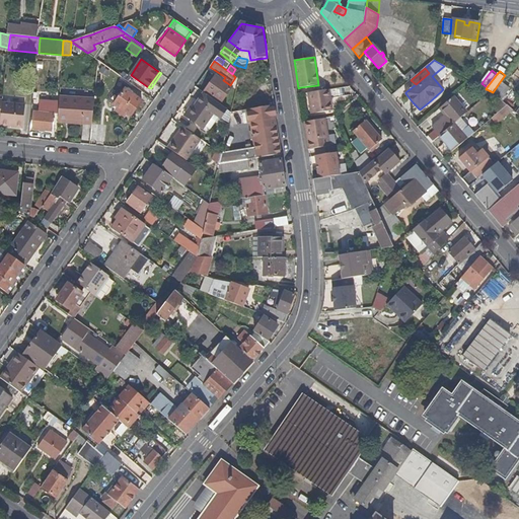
[(221,102),(232,87),(230,85),(223,80),(216,76),(206,91),(206,92),(221,102)]
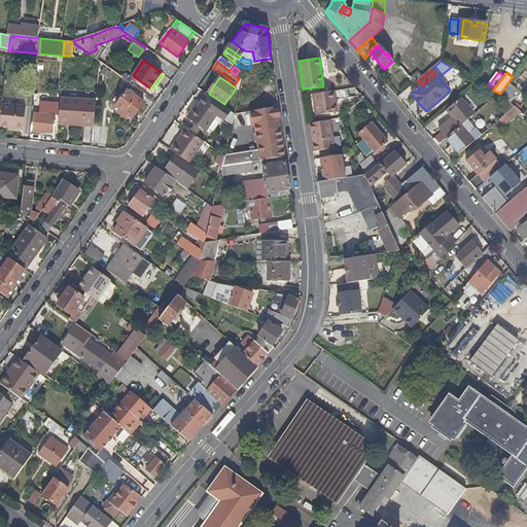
[(506,99),(515,89),(507,83),(500,94),(501,95),(504,97),(506,99)]
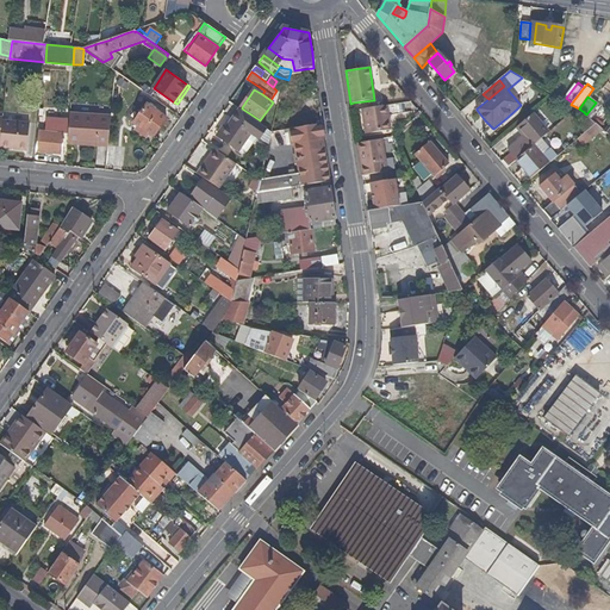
[(154,137),(167,118),(159,113),(159,111),(153,107),(150,107),(148,105),(134,123),(154,137)]
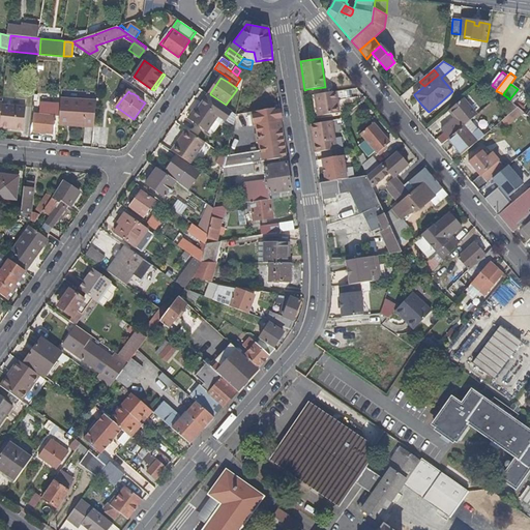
[(340,112),(336,91),(315,94),(318,116),(340,112)]
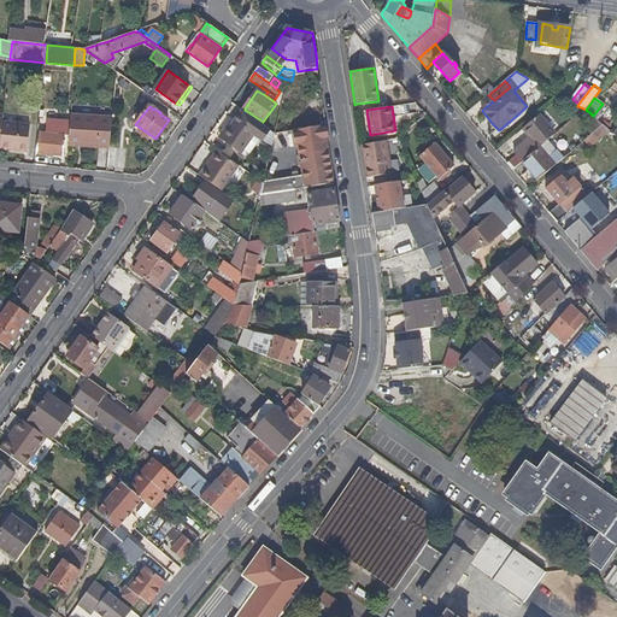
[(242,151),(254,135),(263,140),(270,130),(246,113),(227,141),(242,151)]
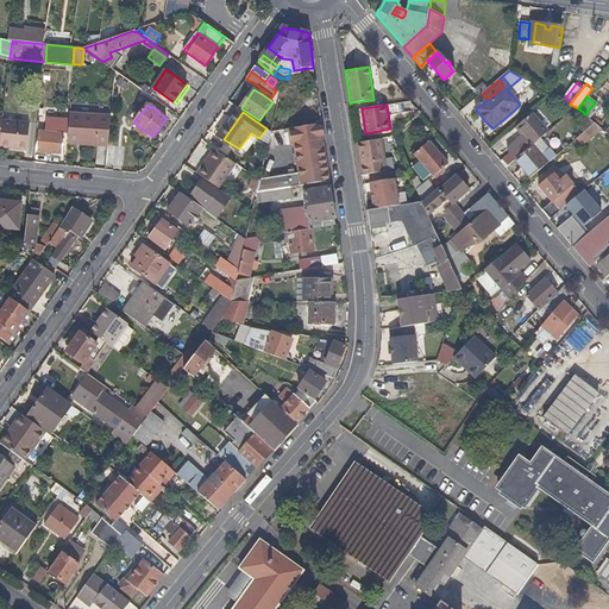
[(98,144),(100,114),(70,113),(69,119),(69,133),(69,136),(68,143),(98,144)]
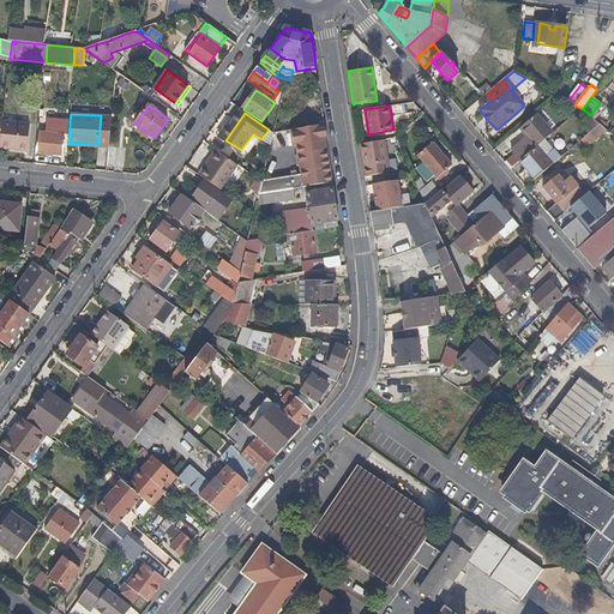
[(109,146),(113,116),(101,115),(98,145),(109,146)]
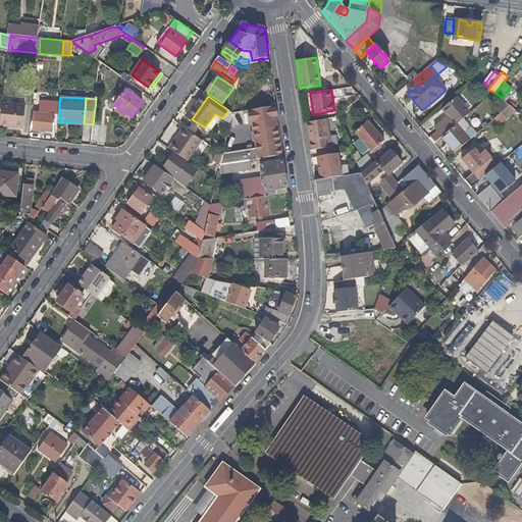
[(442,137),(469,113),(456,98),(441,110),(440,110),(447,116),(447,117),(435,127),(438,132),(442,137)]
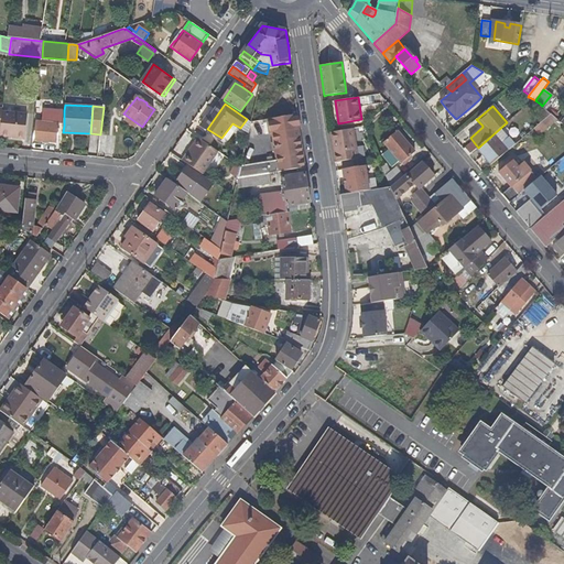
[(64,123),(64,110),(46,109),(45,121),(64,123)]
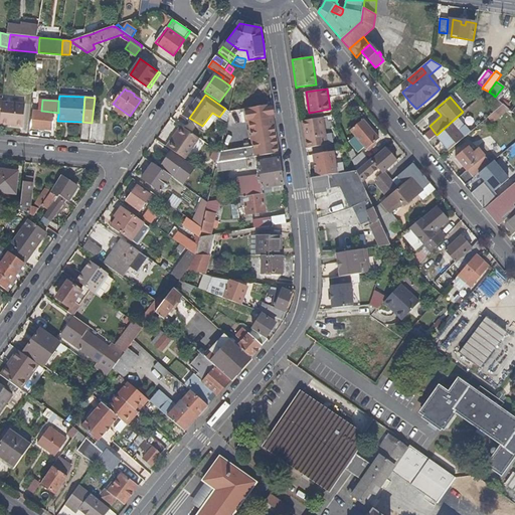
[(0,123),(23,127),(25,104),(2,102),(0,116),(0,122),(0,123)]
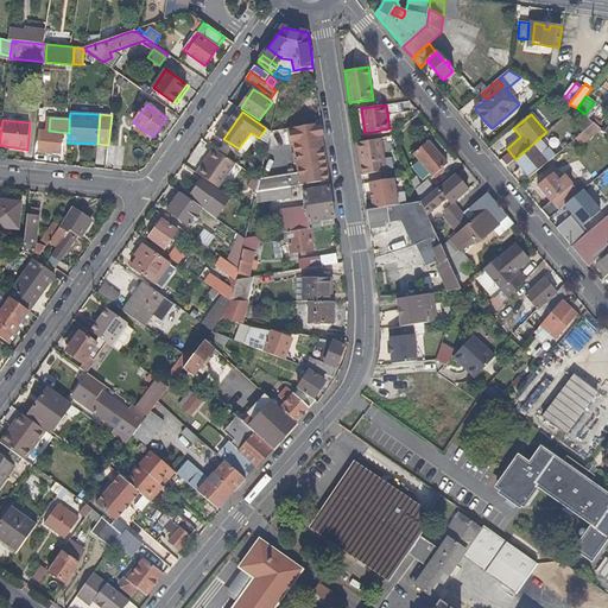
[(589,138),(600,128),(594,122),(583,132),(589,138)]
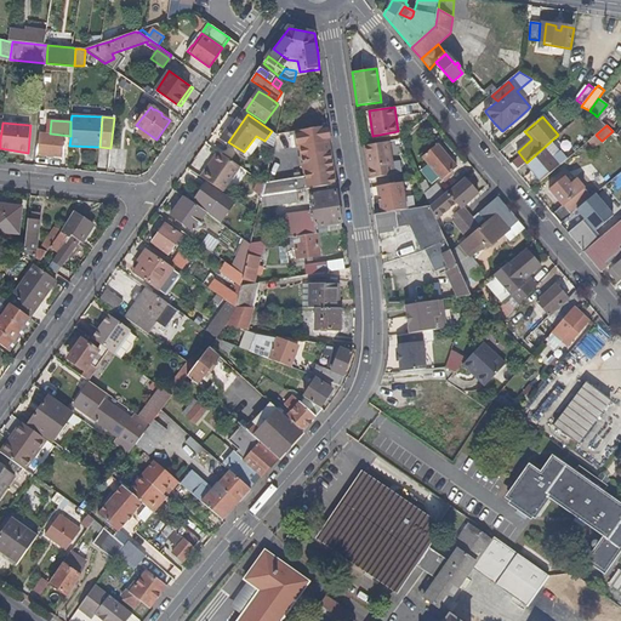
[(331,141),(329,126),(296,131),(298,147),(300,147),(329,142),(331,141)]
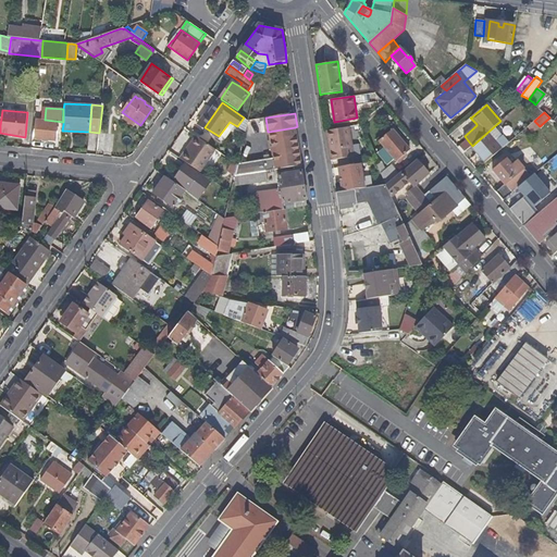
[(57,140),(58,124),(63,124),(63,122),(45,120),(37,120),(35,138),(57,140)]
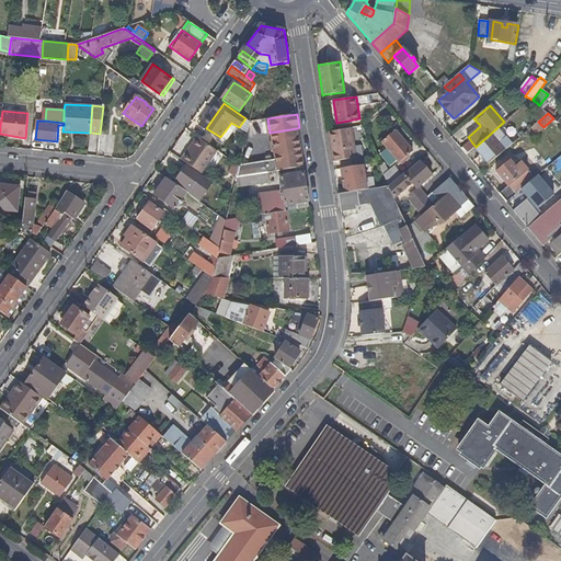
[(544,127),(538,122),(530,128),(536,134),(544,127)]
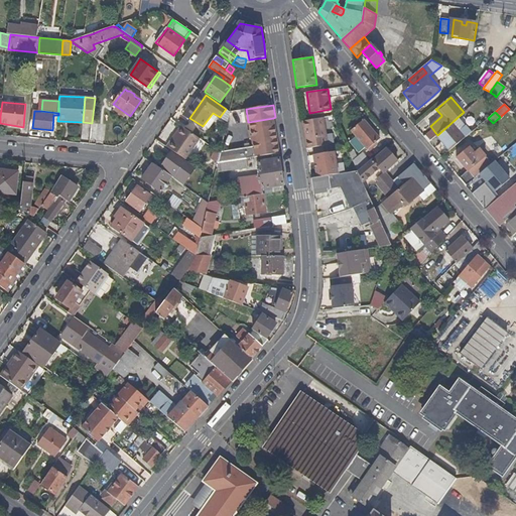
[(274,127),(273,118),(249,122),(251,131),(274,127)]
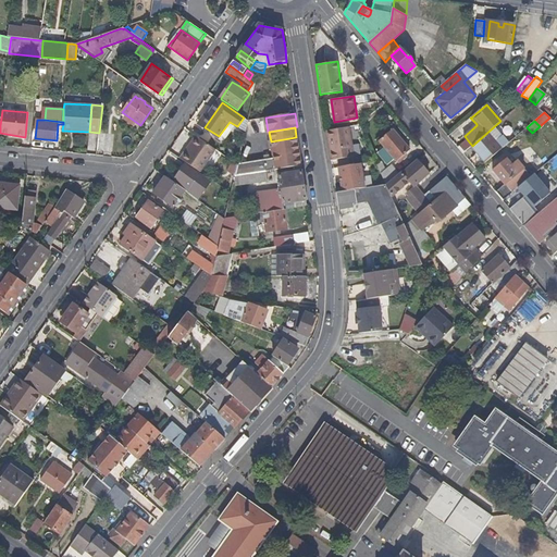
[(354,158),(349,127),(326,132),(331,161),(354,158)]
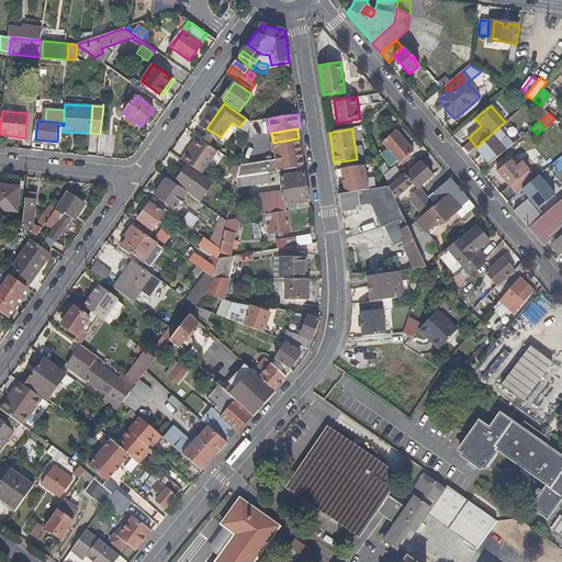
[(490,164),(513,144),(499,128),(476,148),(490,164)]
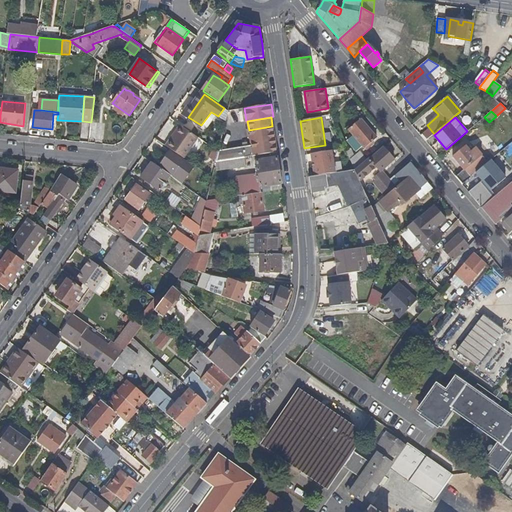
[(374,141),(377,139),(360,120),(349,130),(354,136),(349,140),(359,151),(364,147),(365,148),(374,141)]
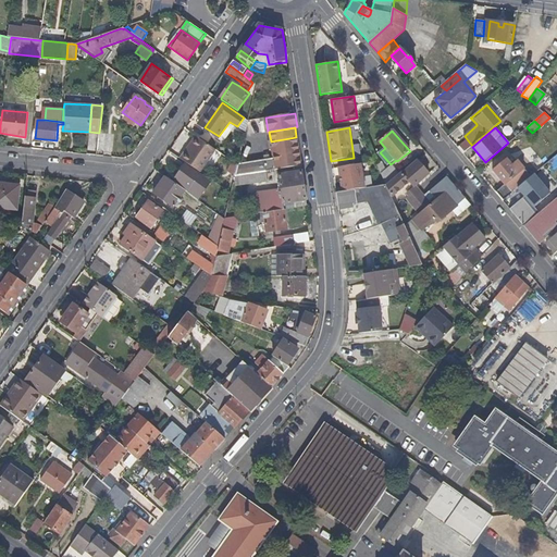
[(199,173),(214,149),(197,137),(187,151),(185,150),(180,159),(199,173)]
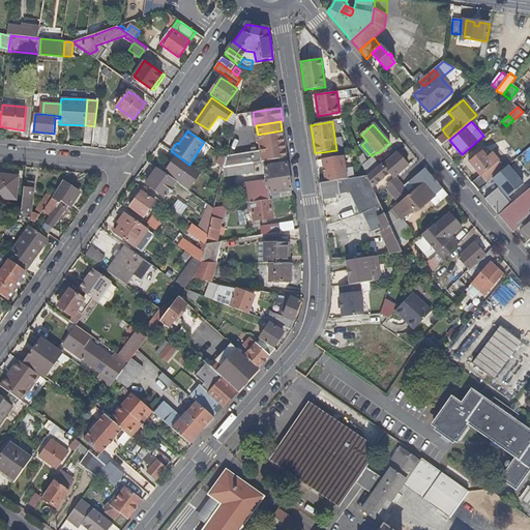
[(286,158),(282,130),(258,135),(260,150),(241,153),(243,165),(253,164),(265,162),(286,158)]
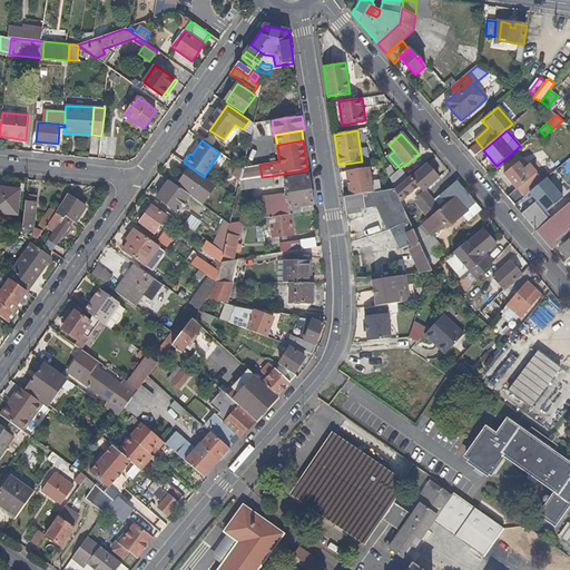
[(474,157),(483,149),(479,144),(469,151),(474,157)]
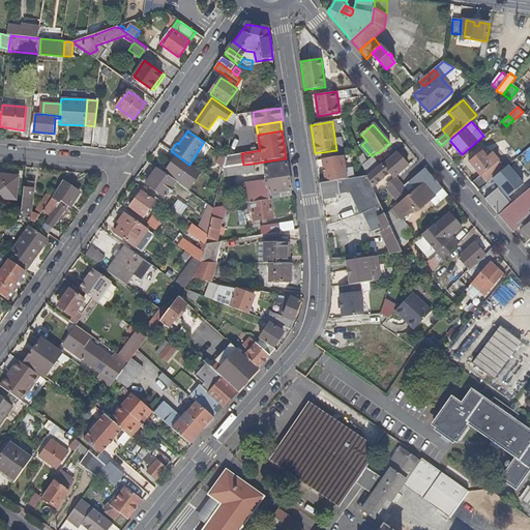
[(494,165),(488,157),(481,149),(474,154),(476,157),(470,163),(481,176),(494,165)]
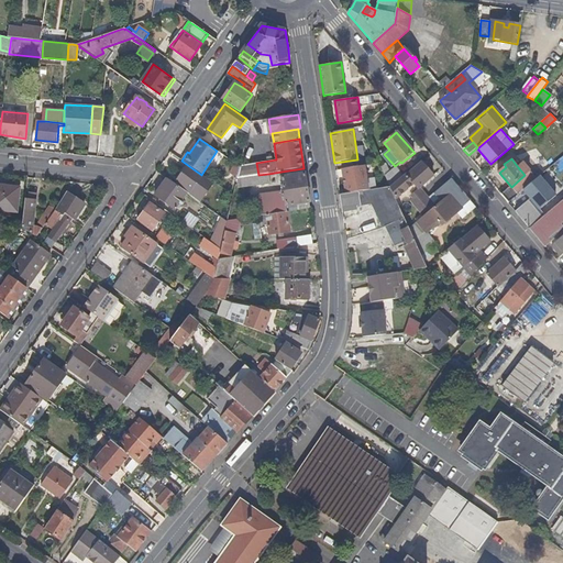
[(523,190),(548,169),(540,161),(532,168),(530,170),(525,175),(511,187),(501,195),(509,203),(523,190)]
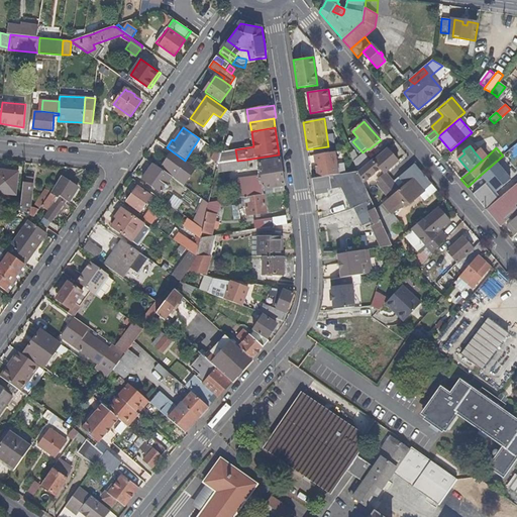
[(237,161),(235,149),(221,151),(221,153),(218,164),(237,161)]
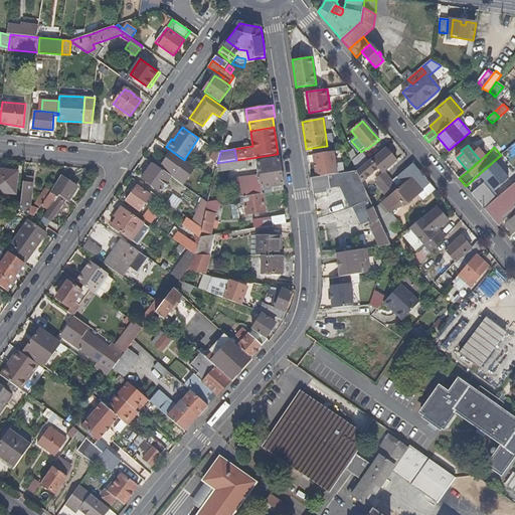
[(377,177),(396,161),(386,149),(372,161),(370,159),(366,162),(356,171),(361,181),(361,182),(371,173),(376,178),(377,177)]
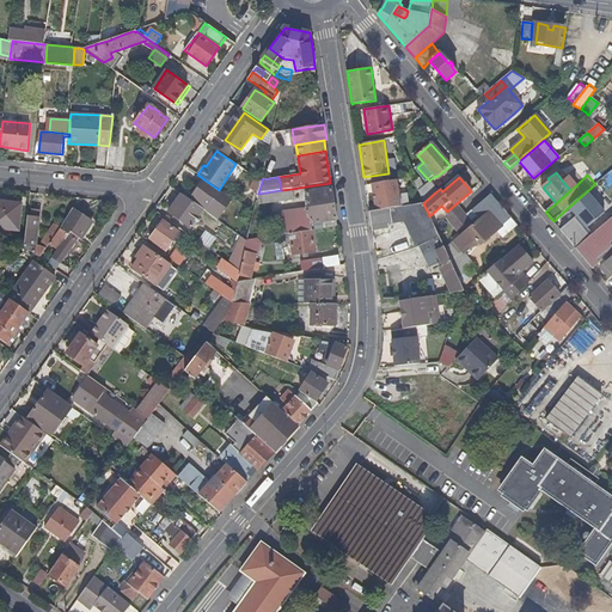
[(570,190),(576,185),(569,177),(563,182),(570,190)]
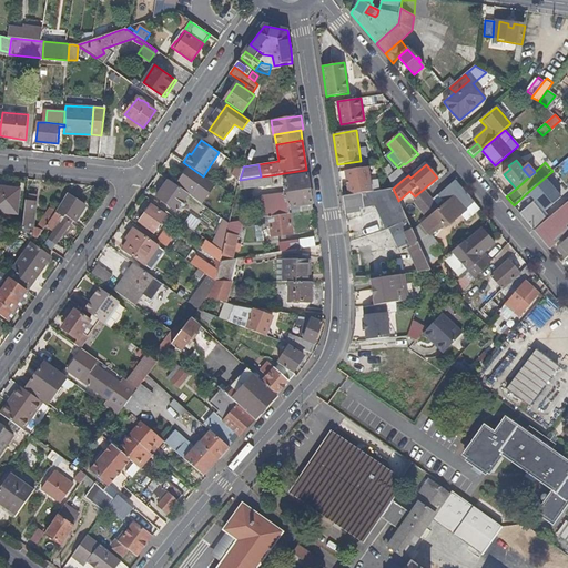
[(394,174),(389,166),(384,169),(387,178),(394,174)]
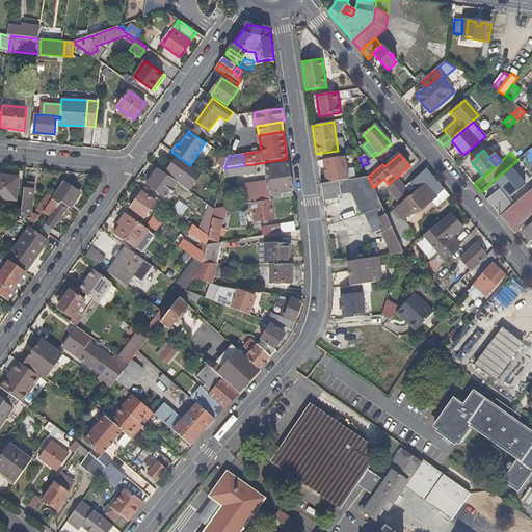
[(348,180),(344,157),(322,160),(326,184),(348,180)]
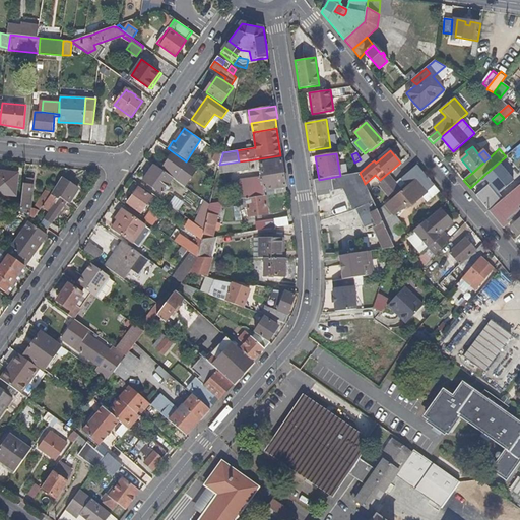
[(185,187),(196,171),(173,154),(169,159),(166,157),(164,160),(167,163),(161,170),(172,178),(185,187)]
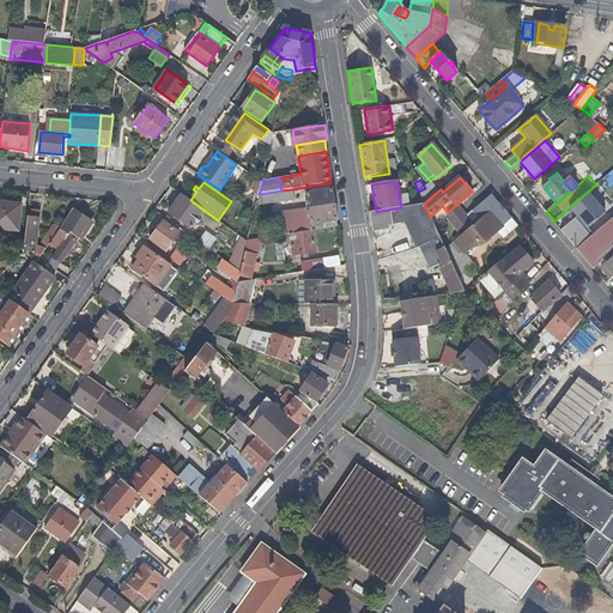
[(424,204),(436,193),(432,184),(425,188),(418,192),(424,204)]
